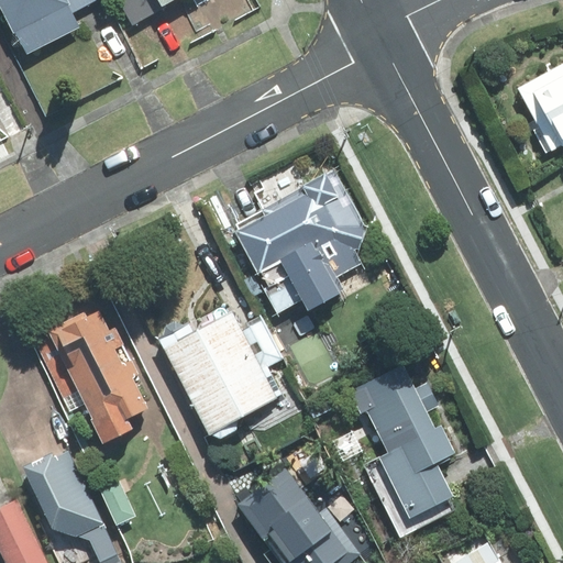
[(18,34),(30,56),(83,29),(75,14),(101,0),(0,0),(0,6),(15,35),(18,34)]
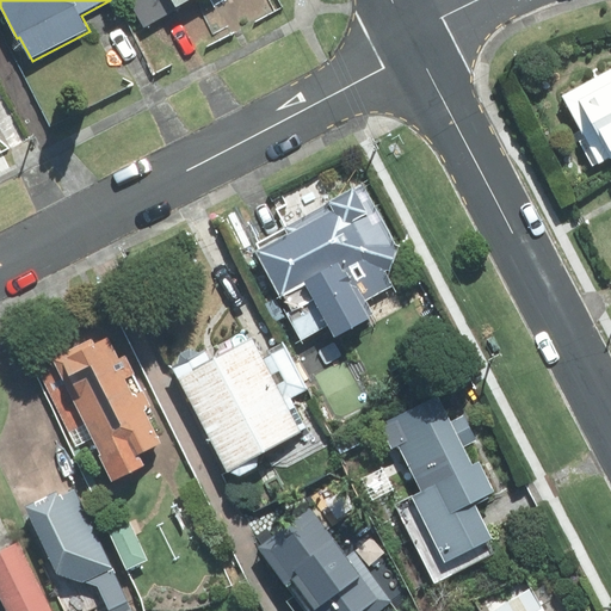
[(180,7),(193,0),(129,0),(146,29),(181,8),(180,7)]
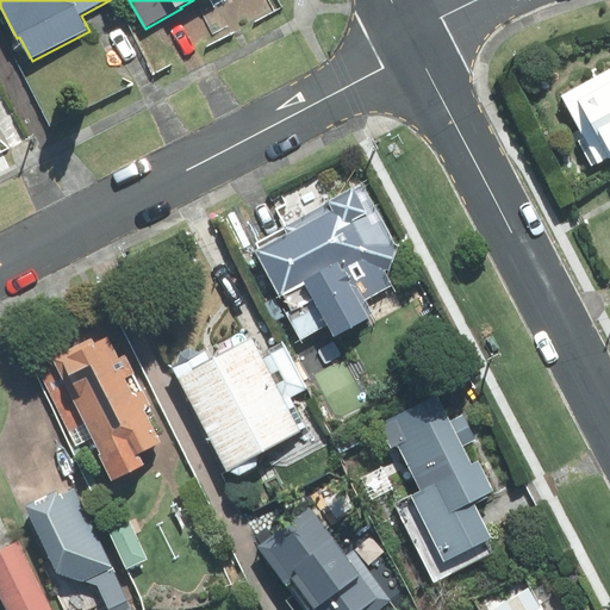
[(609,70),(562,97),(602,167),(609,161),(609,70)]
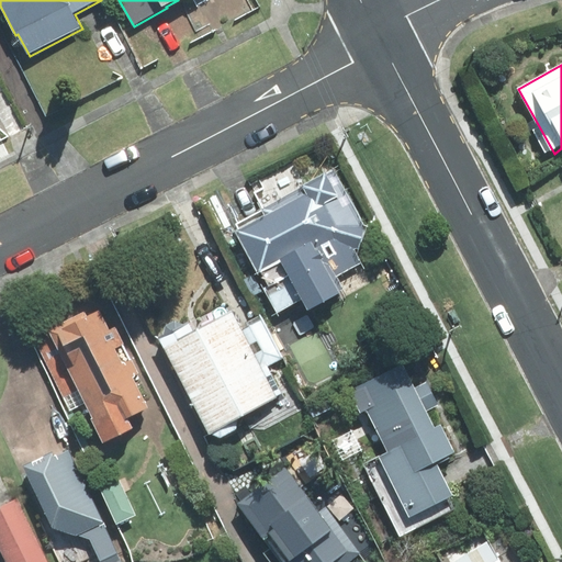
[(367,228),(336,171),(262,211),(266,217),(237,233),(267,288),(265,289),(279,314),(303,301),(310,313),(343,294),(335,279),(362,265),(355,251),(361,248),(367,228)]
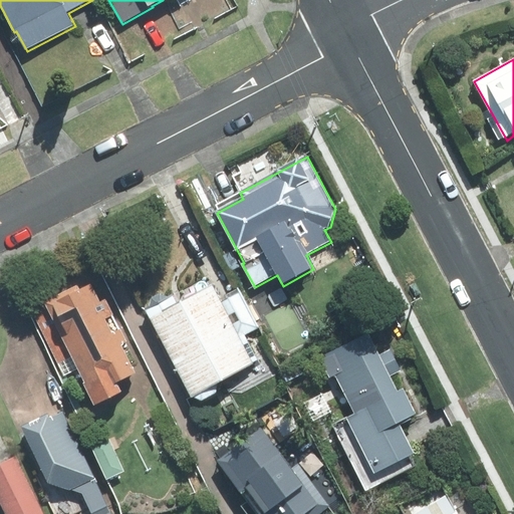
[(79,286),(51,300),(56,311),(37,321),(59,364),(73,357),(86,383),(84,384),(95,408),(124,393),(119,382),(138,373),(123,345),(130,342),(107,299),(101,302),(93,285),(82,291),(79,286)]
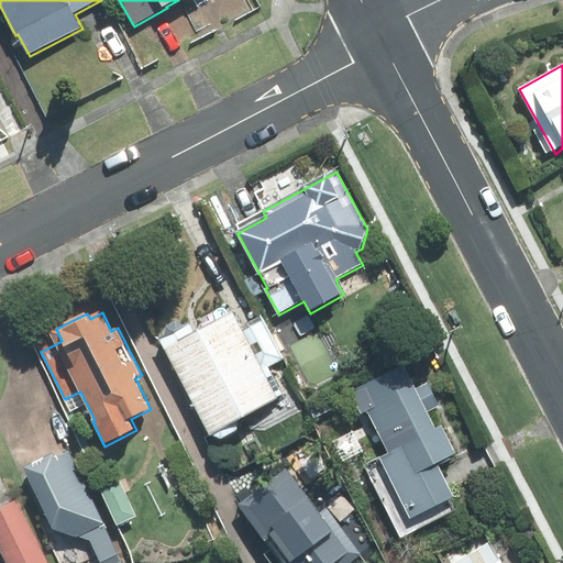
[(165,335),(159,339),(209,435),(286,397),(271,367),(285,361),(264,319),(243,330),(234,313),(197,333),(191,322),(186,326),(176,322),(166,327),(165,335)]
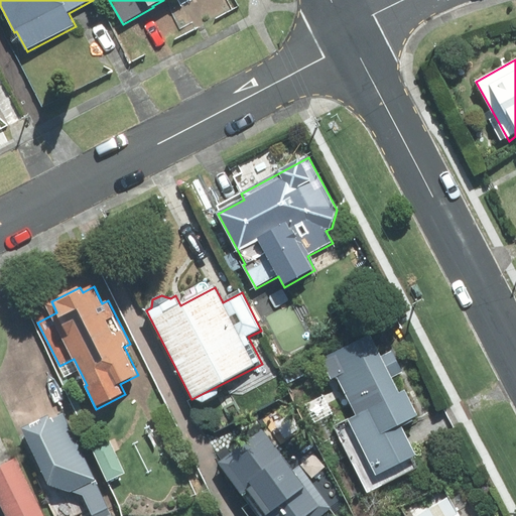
[(352,450),(367,479),(376,474),(377,477),(417,457),(402,425),(419,417),(405,390),(401,392),(394,378),(404,373),(393,351),(383,356),(373,336),(319,363),(330,383),(338,379),(350,402),(336,409),(345,427),(348,425),(358,447),(352,450)]
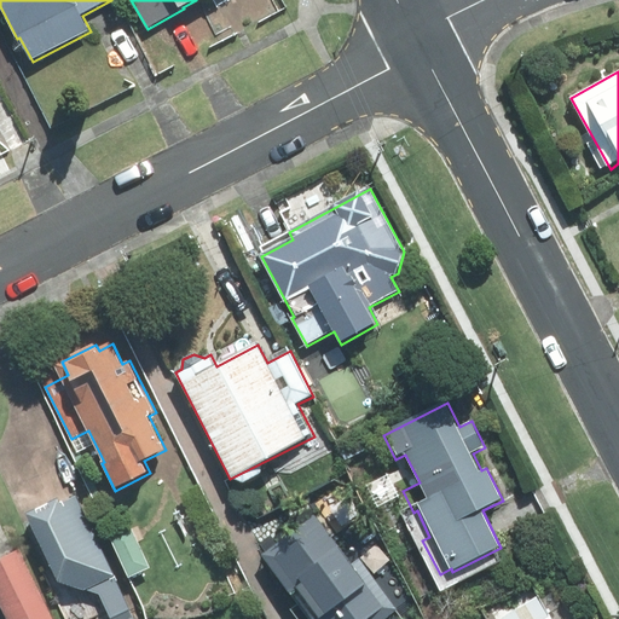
[(58,498),(27,514),(61,584),(99,595),(111,618),(136,618),(77,497),(62,504),(58,498)]
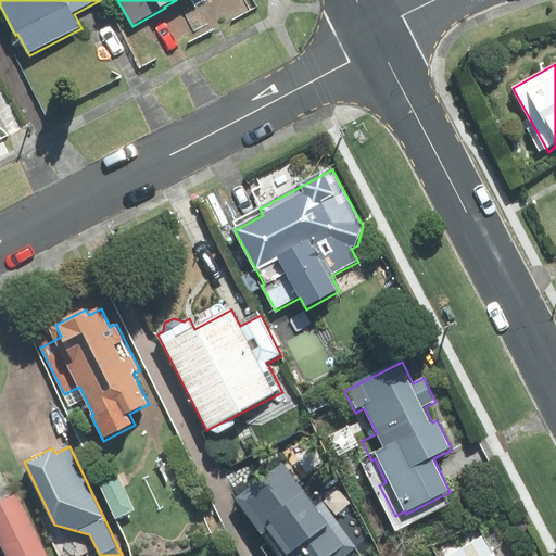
[(348,555),(357,548),(324,502),(317,507),(286,465),(237,500),(264,535),(270,531),(287,554),(282,555),(348,555)]
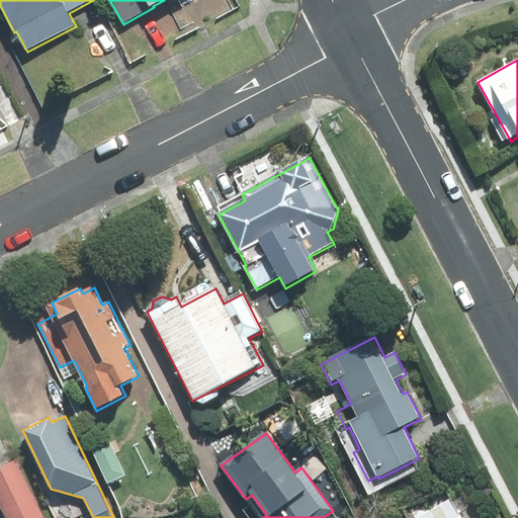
[(107,485),(125,477),(112,444),(93,452),(107,485)]
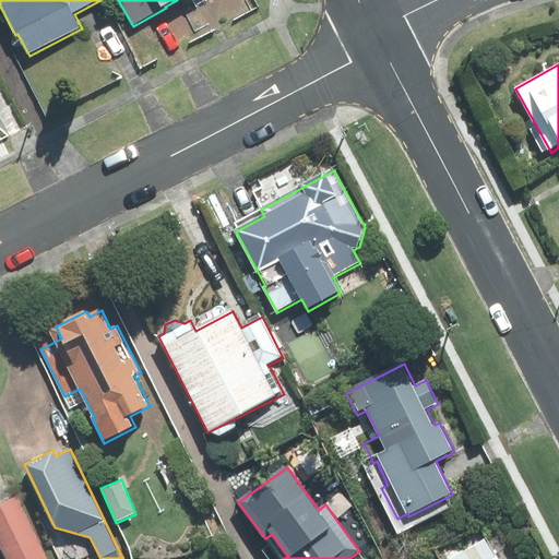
[(0,544),(8,558),(50,558),(20,498),(0,507),(0,544)]
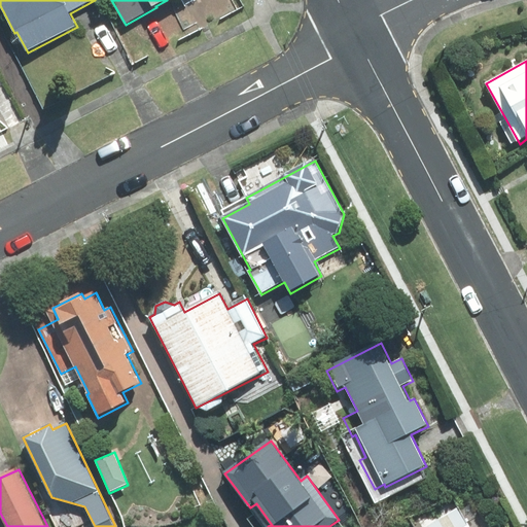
[(470,526),(460,508),(428,526),(470,526)]
